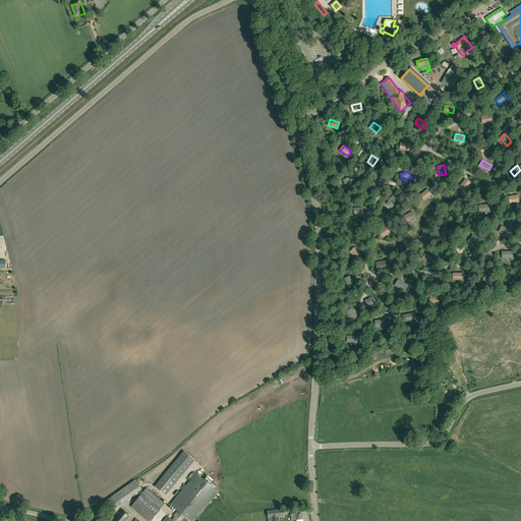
[(343,180),(347,189),(353,187),(349,178),(343,180)]
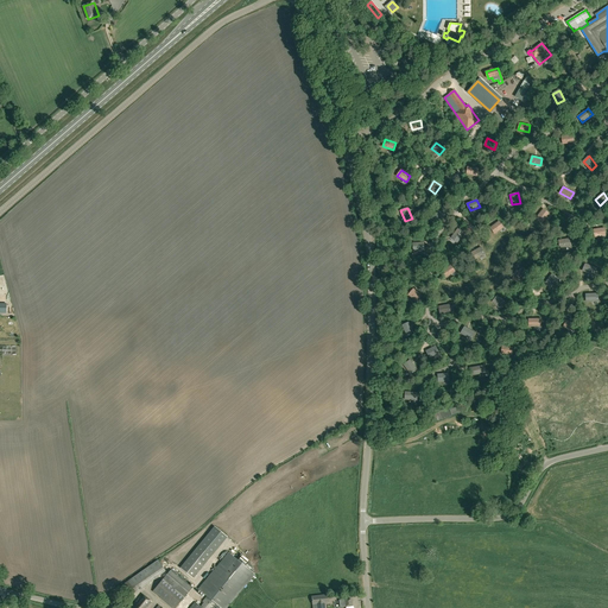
[(537,217),(543,222),(549,214),(544,209),(537,217)]
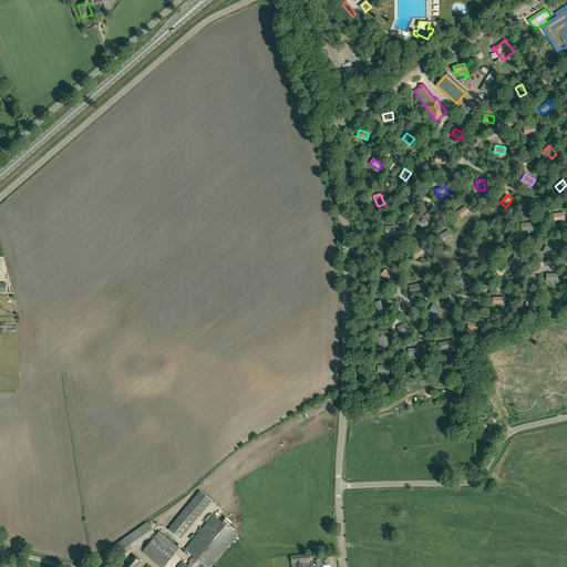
[(410,196),(403,203),(409,208),(415,200),(410,196)]
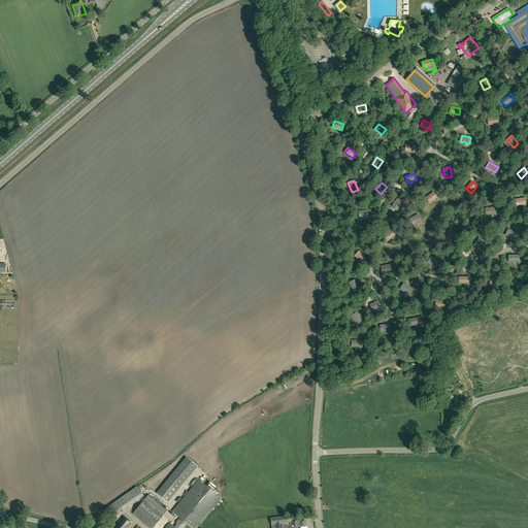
[(437,197),(433,192),(426,198),(430,203),(437,197)]
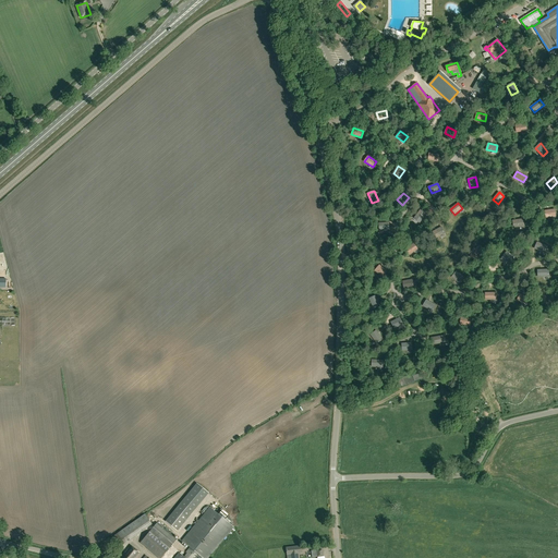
[(426,214),(421,209),(414,218),(420,222),(426,214)]
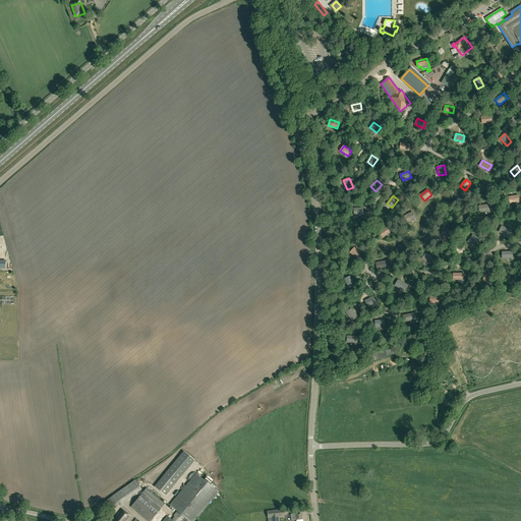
[(415,218),(412,212),(404,216),(407,222),(415,218)]
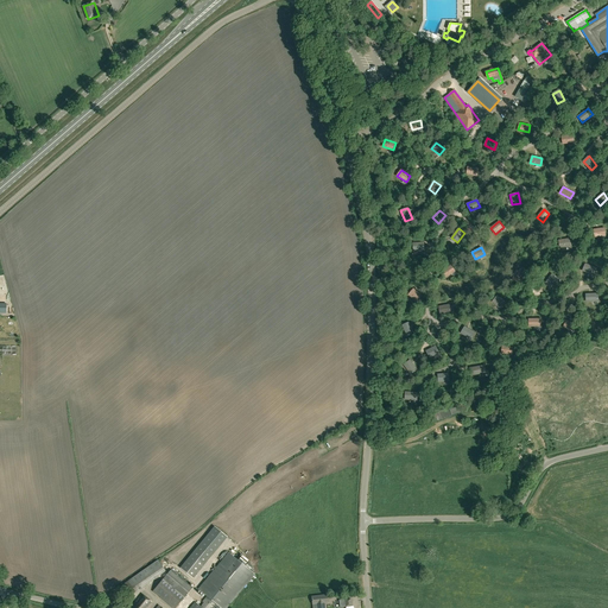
[(596,268),(586,264),(582,271),(594,276),(596,268)]
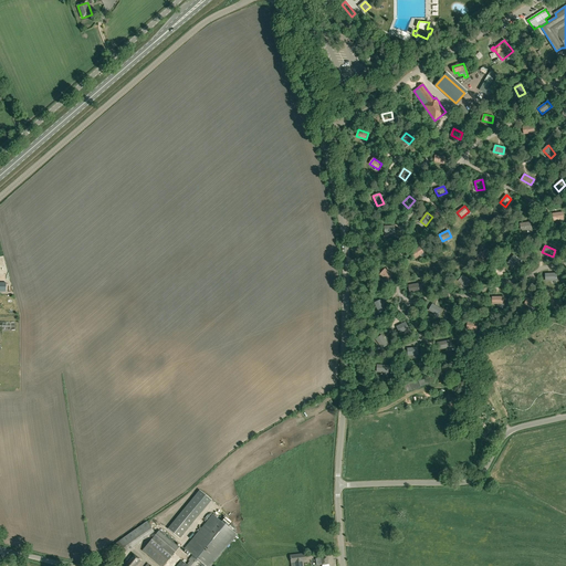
[(416,258),(423,252),(420,247),(412,252),(416,258)]
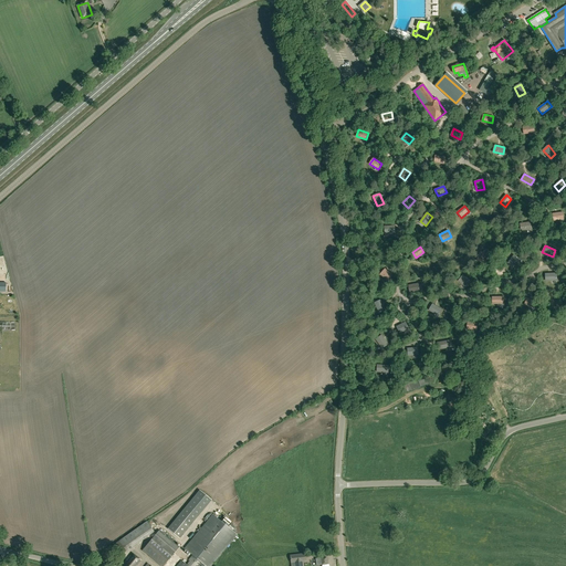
[(481,251),(477,260),(483,263),(488,253),(481,251)]
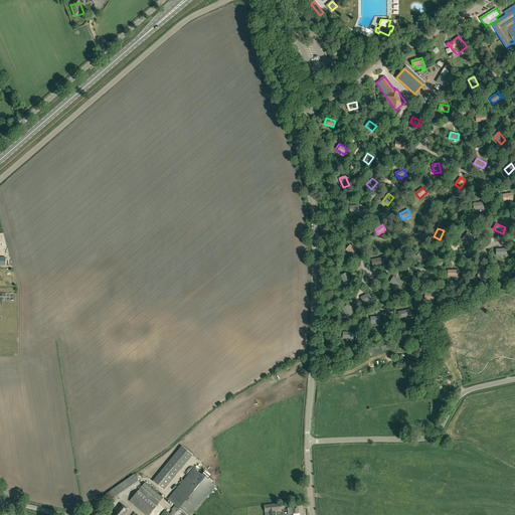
[(463,239),(468,243),(473,235),(468,232),(463,239)]
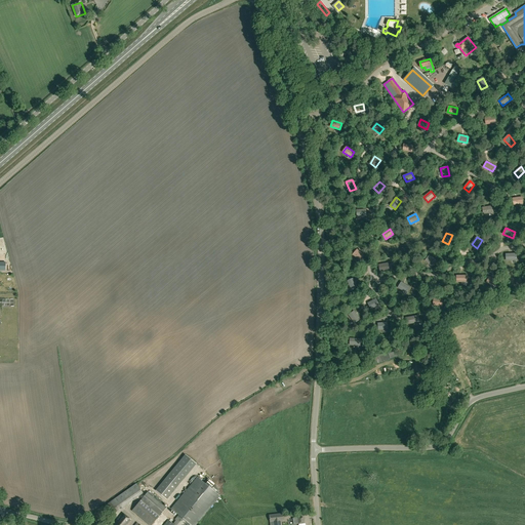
[(357,249),(353,254),(360,259),(364,255),(357,249)]
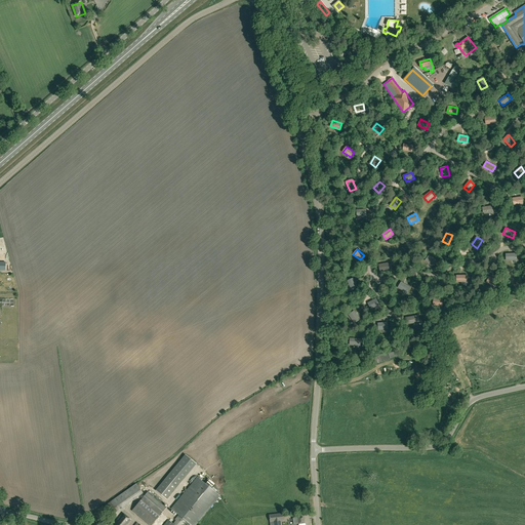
[(437,261),(430,255),(426,260),(433,266),(437,261)]
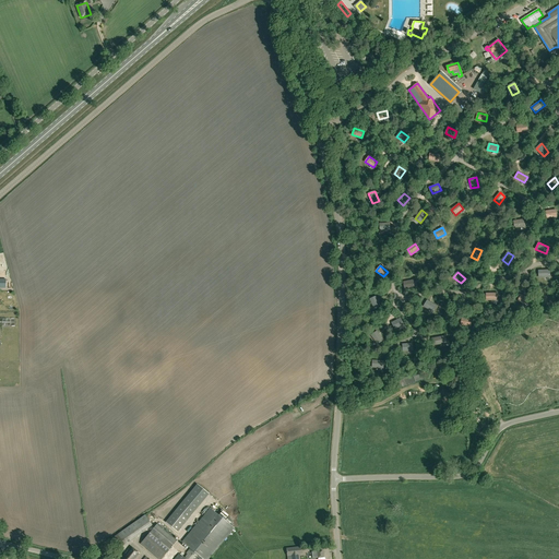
[(521,294),(519,300),(527,305),(530,298),(521,294)]
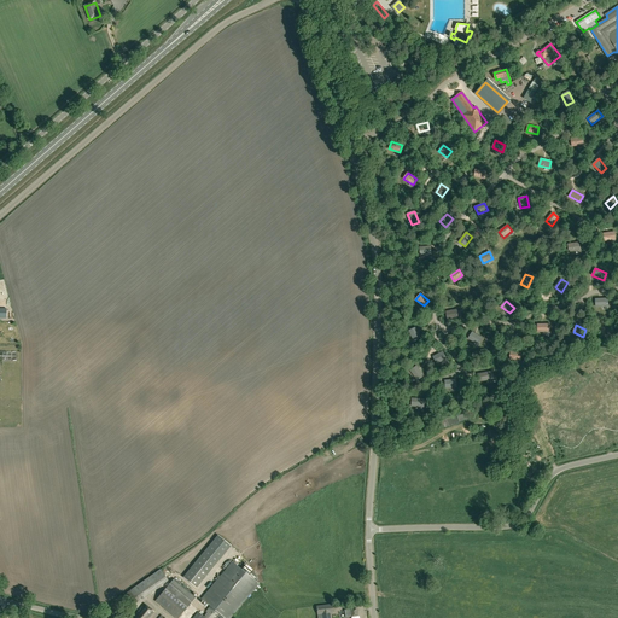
[(417,327),(409,331),(414,342),(421,338),(417,327)]
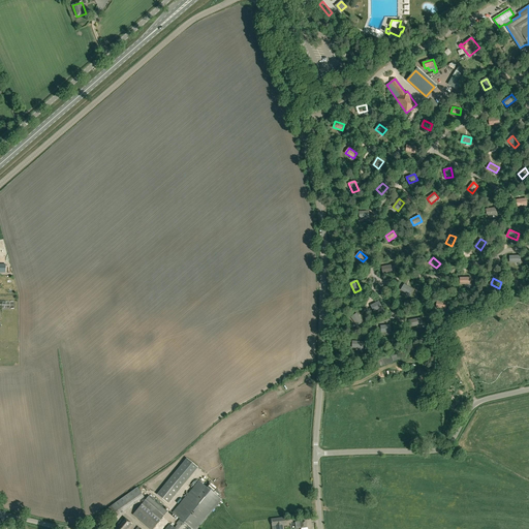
[(413,289),(404,284),(401,289),(410,296),(413,289)]
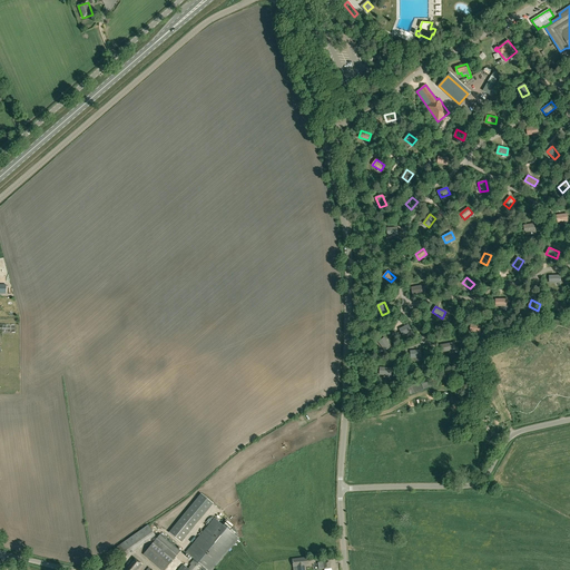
[(409,324),(400,328),(403,335),(412,331),(409,324)]
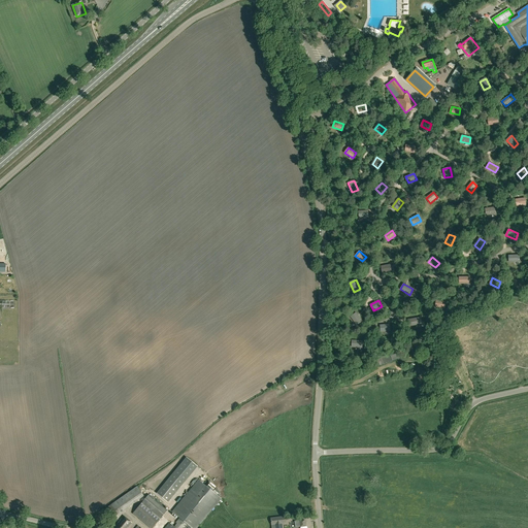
[(356,312),(351,317),(357,325),(362,321),(356,312)]
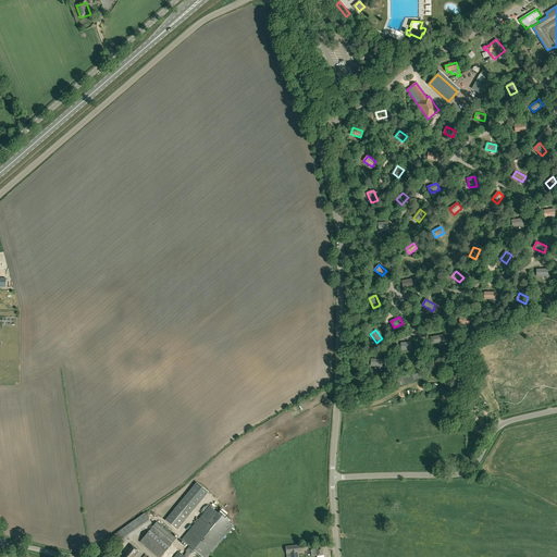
[(197,482),(165,521),(176,530),(208,492),(197,482)]
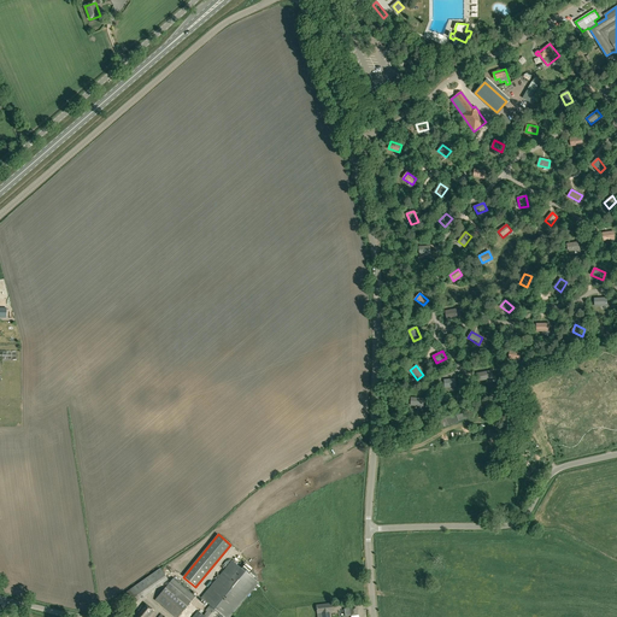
[(225,564),(239,552),(233,547),(221,558),(225,564)]
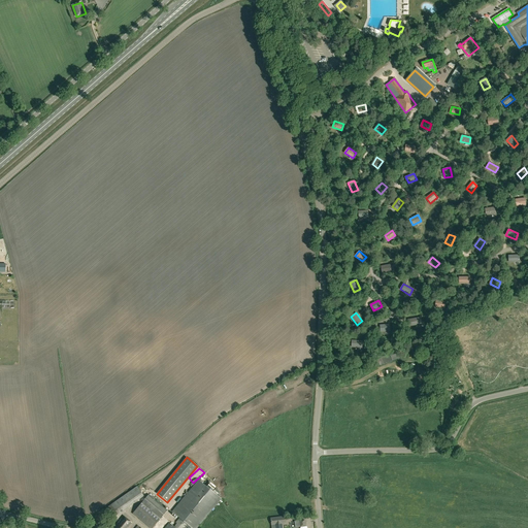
[(172,512),(179,518),(192,527),(196,527),(221,498),(198,480),(172,512)]
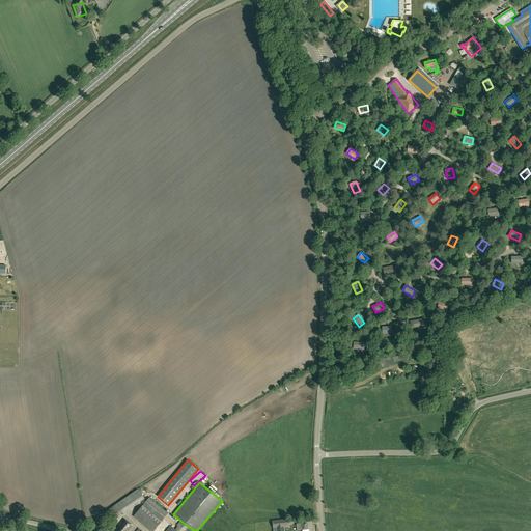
[(144,499),(138,490),(134,492),(141,502),(144,499)]
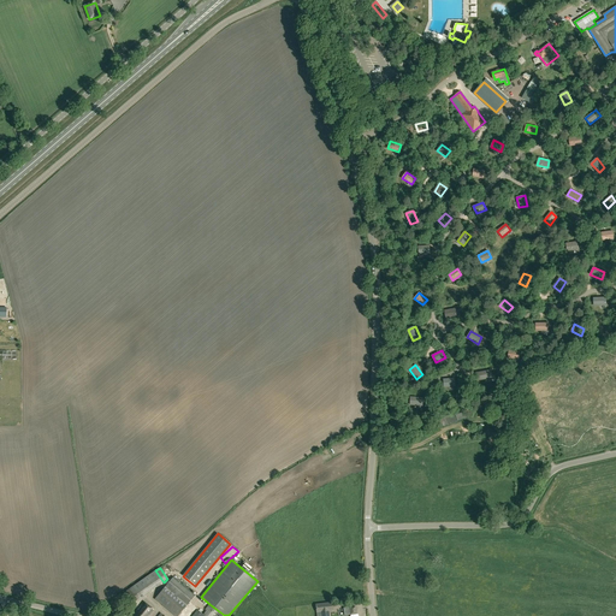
[(173,576),(154,599),(175,615),(177,615),(195,596),(173,576)]
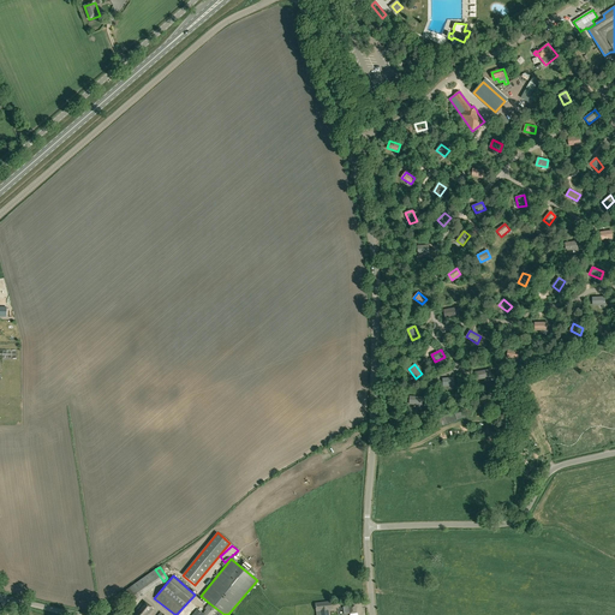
[(143,601),(131,614),(148,614),(154,609),(143,601)]
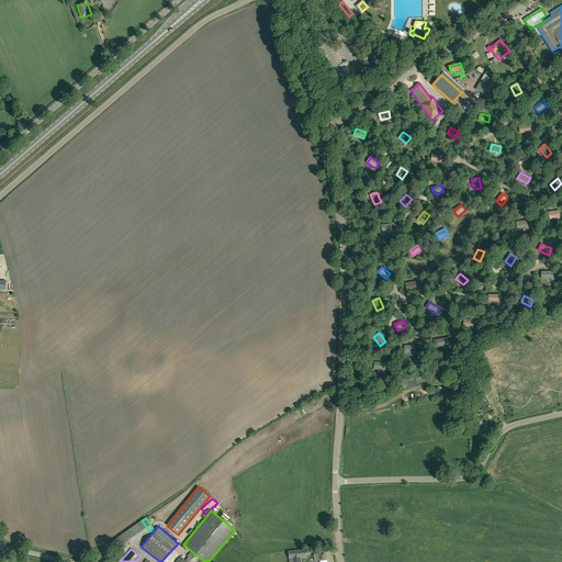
[(294,558),(294,561),(300,561),(300,557),(304,557),(303,550),(288,551),(289,558),(294,558)]
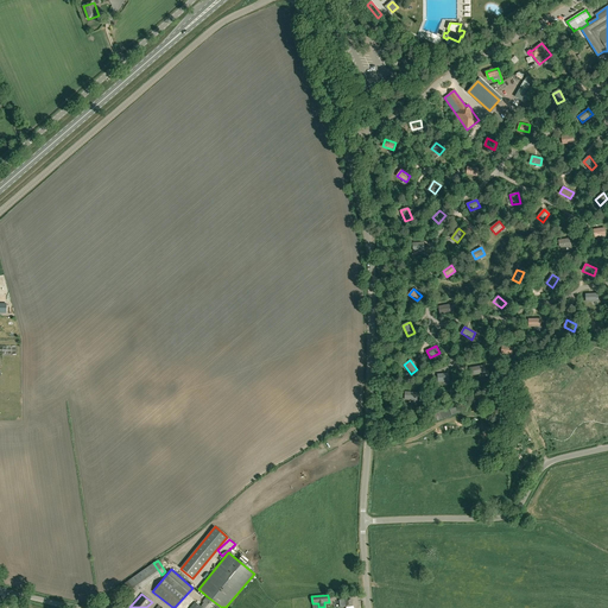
[(221,607),(207,596),(202,601),(206,603),(202,607),(196,602),(190,607),(221,607)]
